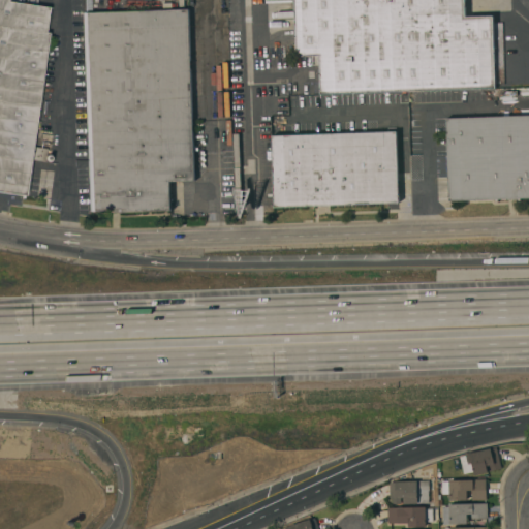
[(0,0),(5,0),(5,2),(47,8),(43,33),(47,34),(30,147),(45,149),(43,162),(28,160),(23,195),(0,192),(0,0)]
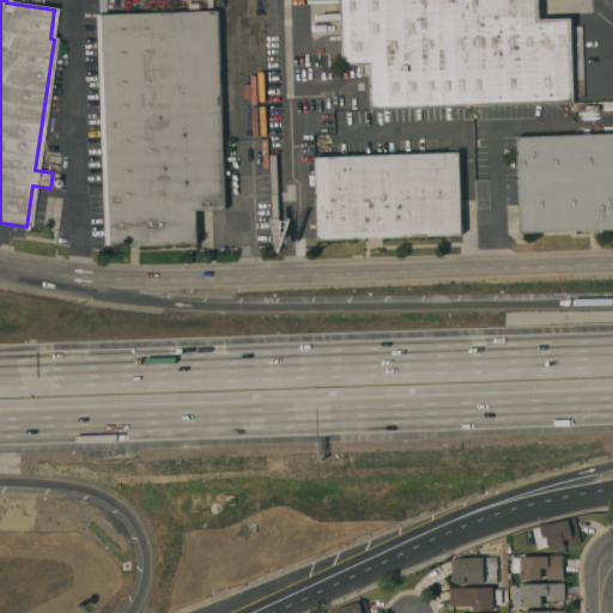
[(538,0),(539,19),(571,18),(574,102),(371,109),(370,76),(362,76),(360,65),(343,66),(340,0),(538,0)]
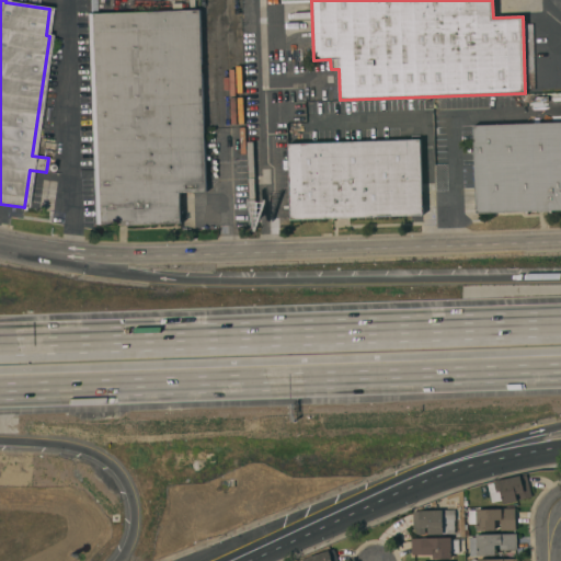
[(179,193),(180,224),(115,226),(115,222),(95,224),(88,14),(198,10),(205,192),(179,193)]
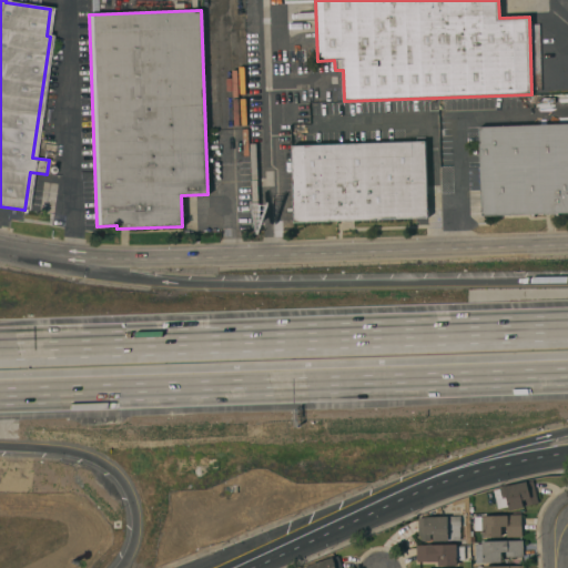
[(567,124),(567,213),(534,214),(534,216),(530,216),(530,214),(482,216),(478,128),(567,124)]
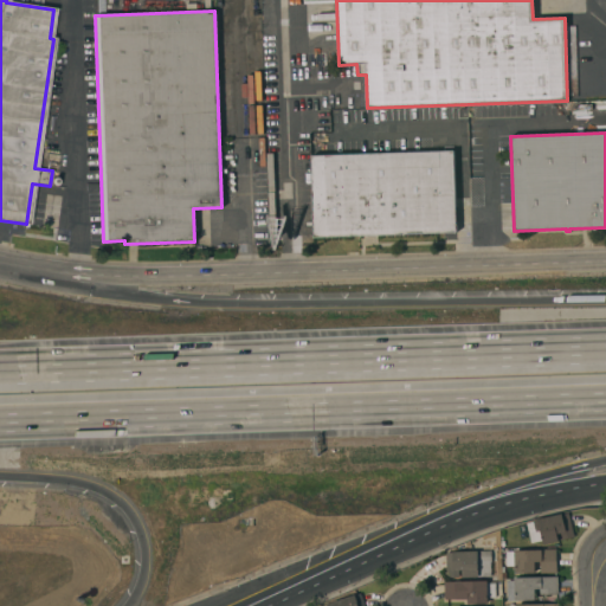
[(444,152),(444,147),(452,147),(456,232),(314,237),(310,156),(444,152)]
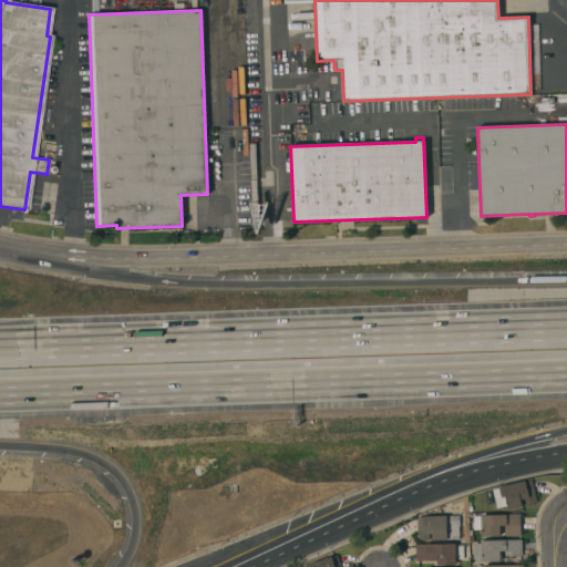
[(537,502),(526,505),(524,498),(522,500),(524,505),(522,506),(508,509),(507,506),(497,508),(493,490),(498,488),(498,487),(525,481),(525,482),(532,480),(537,502)]
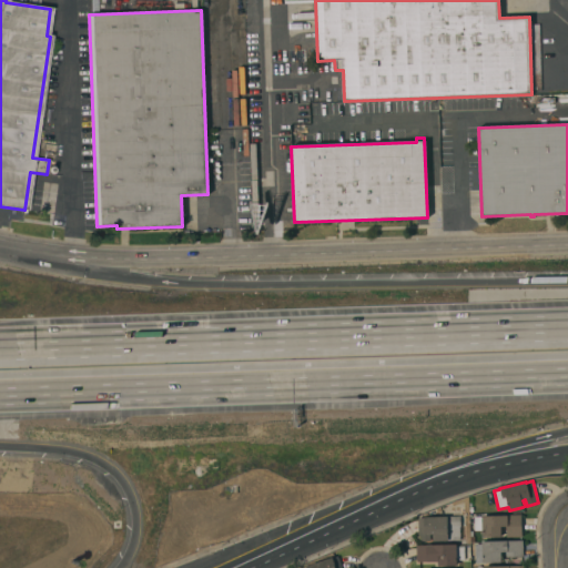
[(418,518),(424,518),(424,517),(453,517),(453,511),(459,511),(459,516),(460,516),(460,527),(459,527),(459,540),(448,540),(448,541),(433,541),(433,534),(430,534),(430,541),(418,541),(418,518)]
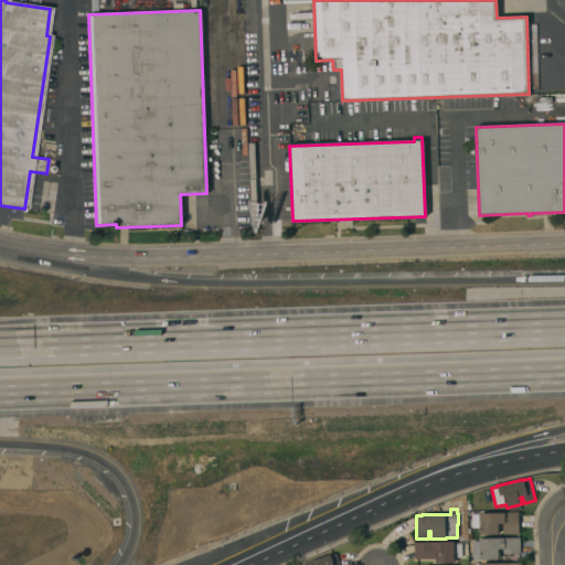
[(518,512),(519,534),(503,534),(503,524),(498,524),(498,534),(480,535),(479,528),(471,528),(471,514),(479,514),(479,513),(518,512)]
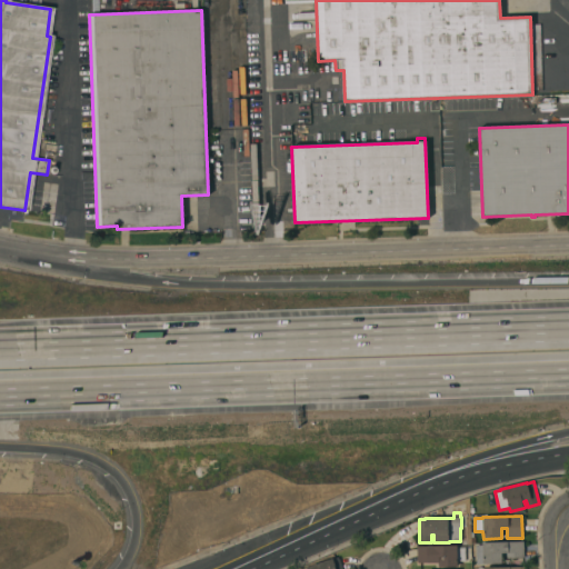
[(523,541),(523,558),(507,558),(507,552),(505,553),(505,557),(501,557),(502,563),(477,565),(476,546),(482,545),(482,542),(523,541)]
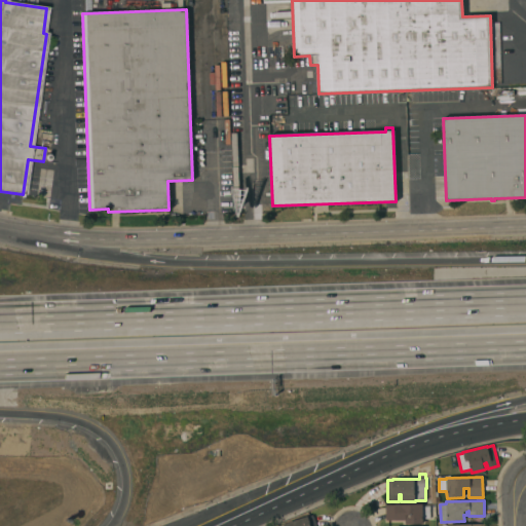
[(422,504),(422,506),(429,506),(430,519),(423,519),(423,524),(406,524),(406,515),(402,515),(402,520),(385,520),(385,505),(422,504)]
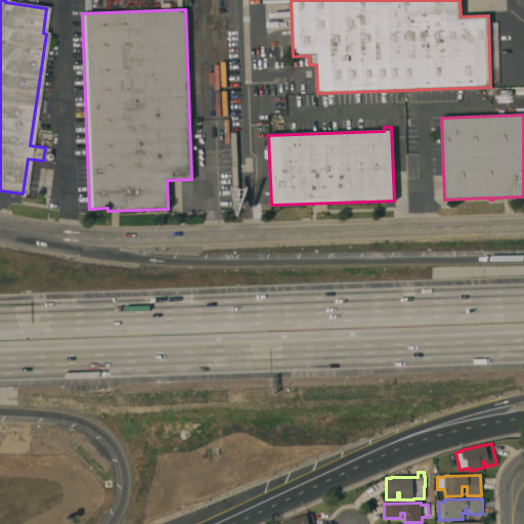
[(315,523),(277,523),(306,514),(307,515),(312,513),(315,523)]
